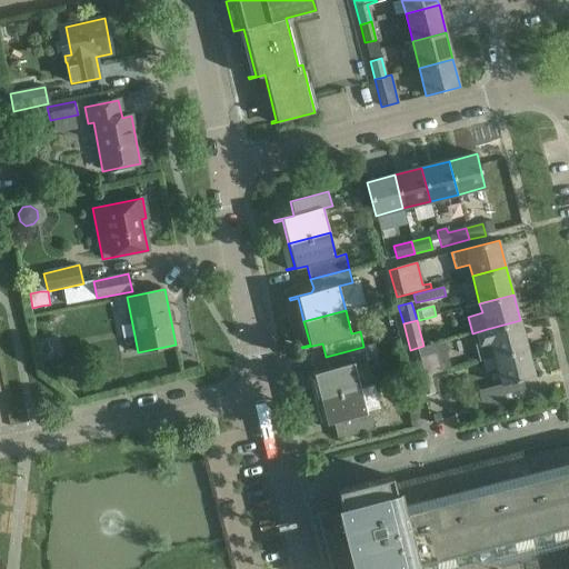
[(480,361),(483,360),(527,348),(520,320),(487,329),(472,333),(480,361)]
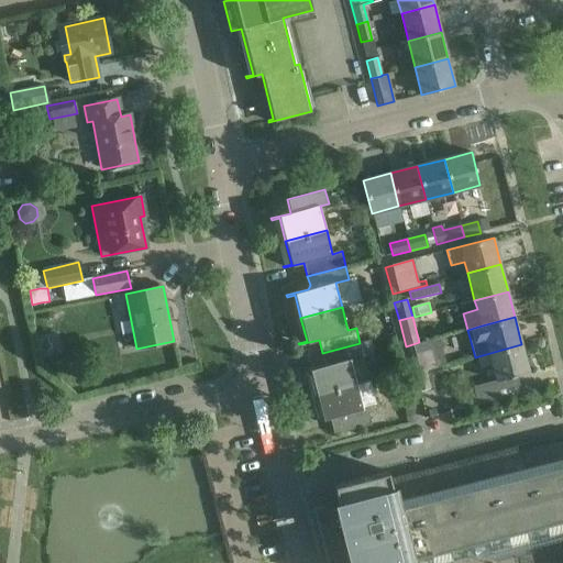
[(406,346),(414,374),(428,371),(437,368),(432,350),(422,352),(419,342),(406,346)]
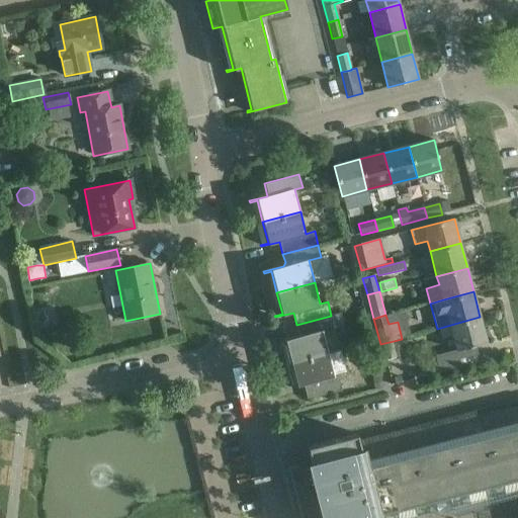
[(329,353),(323,331),(334,328),(331,316),(296,325),(299,336),(277,342),(277,344),(284,342),(289,363),(329,353)]
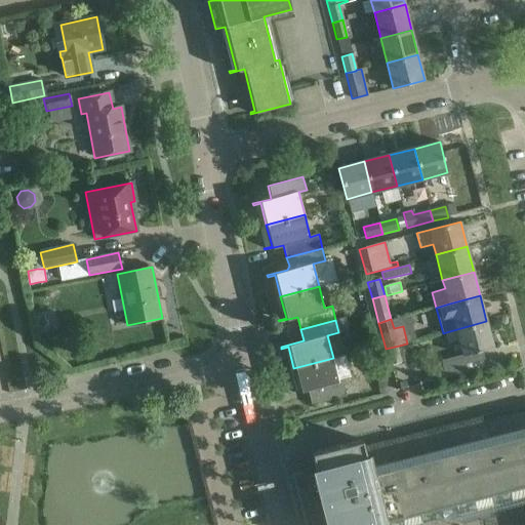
[(462,355),(441,361),(446,377),(486,366),(482,351),(493,348),(486,321),(446,332),(448,342),(458,339),(462,355)]
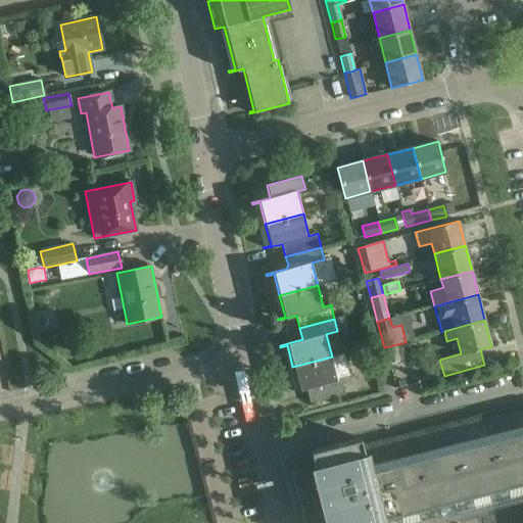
[(384,347),(388,364),(400,362),(397,344),(384,347)]
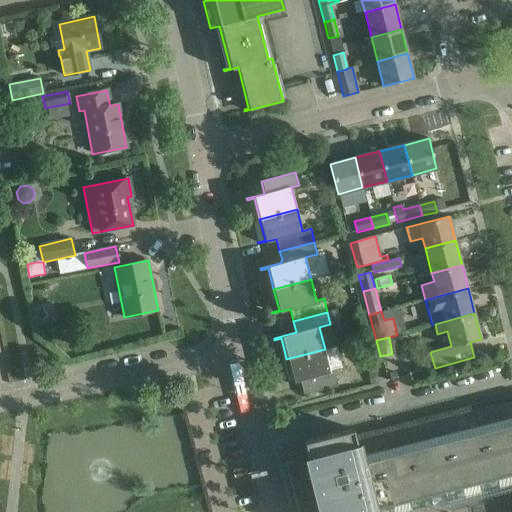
[(337,347),(325,350),(325,349),(286,359),(292,380),(285,381),(286,383),(299,379),(304,395),(323,390),(338,386),(333,369),(342,367),(337,347)]
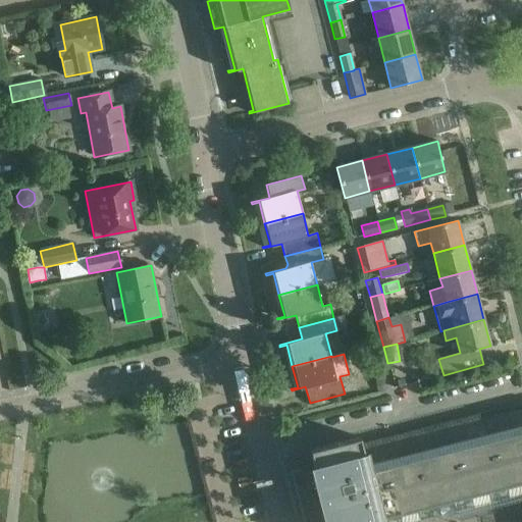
[(416,376),(417,382),(418,382),(420,381),(435,377),(433,371),(416,376)]
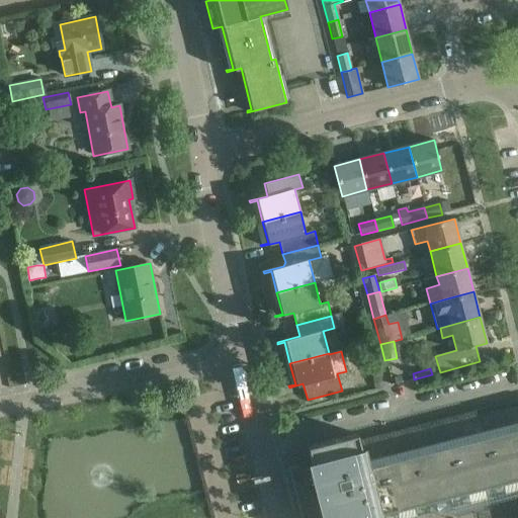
[(379,372),(371,374),(375,390),(383,387),(379,372)]
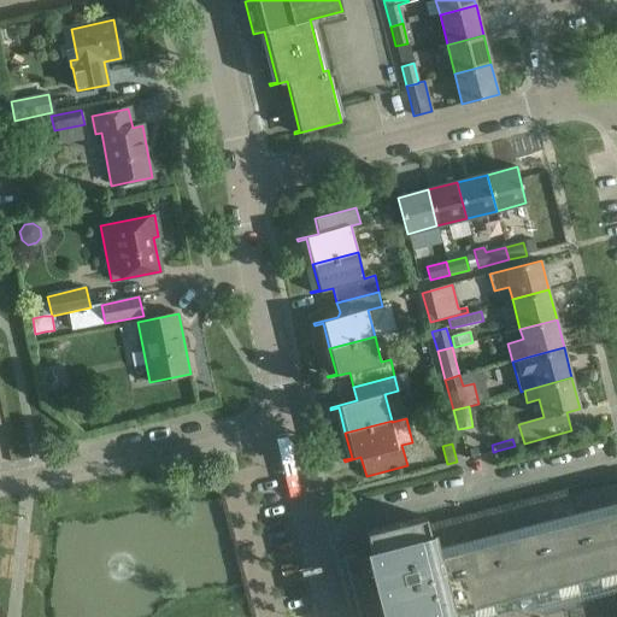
[(616,480),(599,486),(598,485),(428,528),(425,517),(365,532),(372,558),(364,560),(370,587),(368,587),(375,616),(482,616),(616,582),(616,480)]
